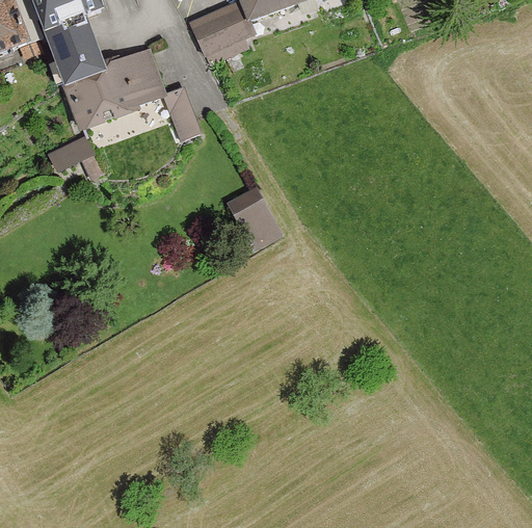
[(0,0),(0,93),(7,89),(0,72),(0,71),(35,57),(14,0),(0,0)]
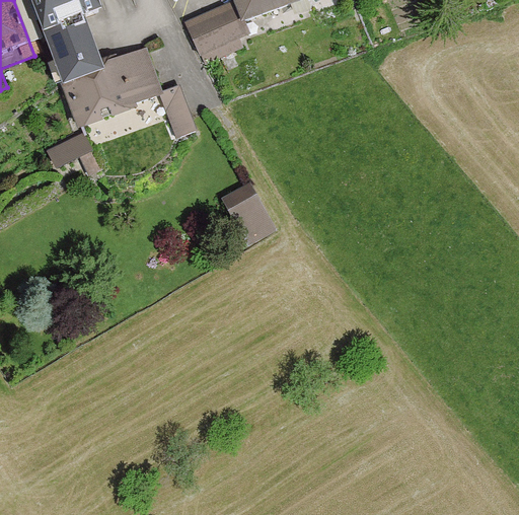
[(29,0),(58,76),(101,61),(84,14),(100,8),(97,0),(29,0)]
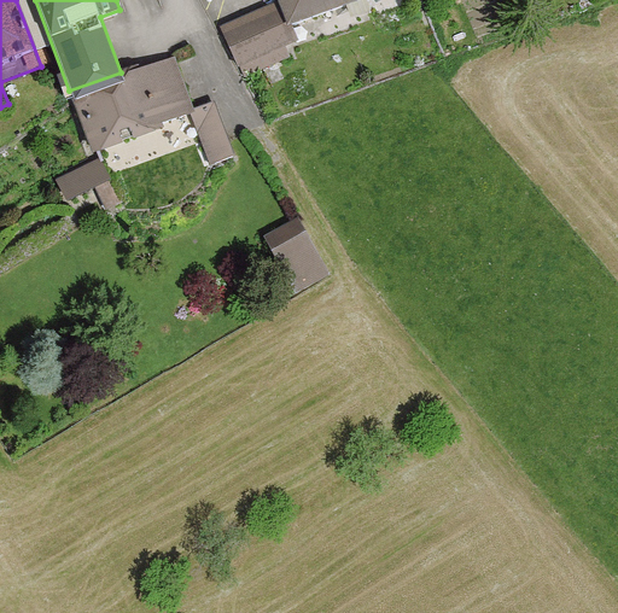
[(280,0),(280,1),(289,23),(351,0),(280,0)]
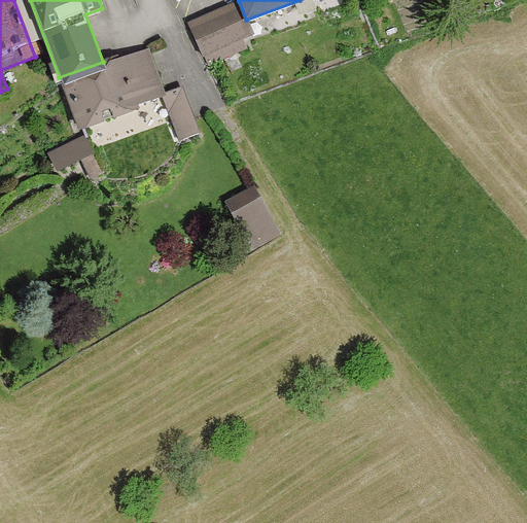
[(233,3),(188,21),(201,53),(245,35),(233,3)]
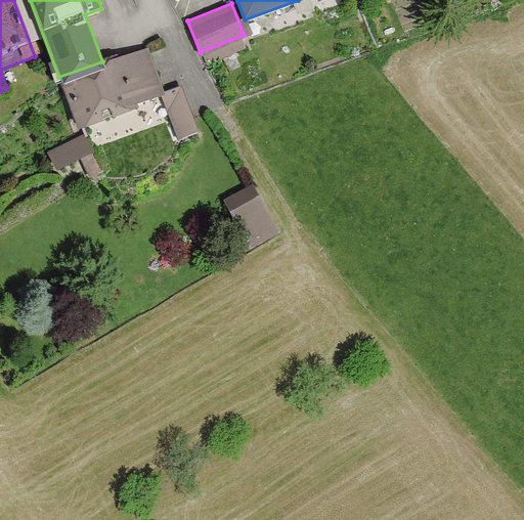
[(146,46),(102,61),(58,77),(75,124),(164,93),(146,46)]
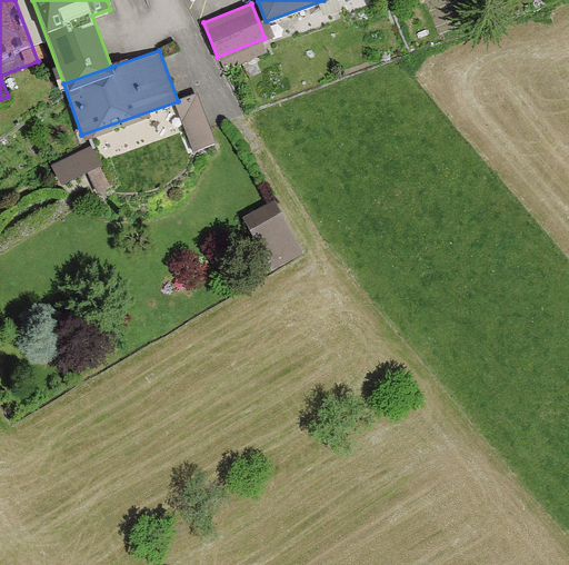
[(178,101),(195,148),(215,141),(198,93),(178,101)]
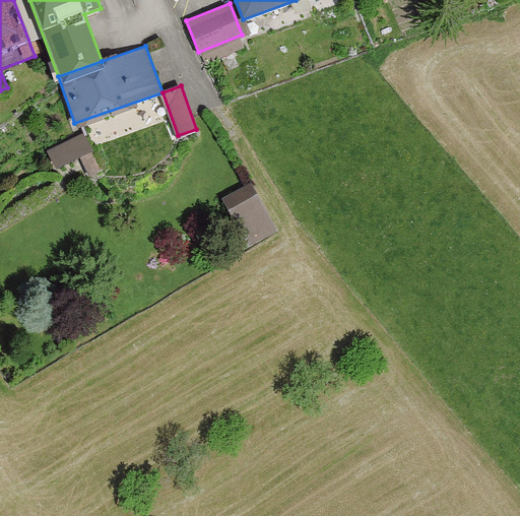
[(82,132),(48,149),(56,166),(90,149),(82,132)]
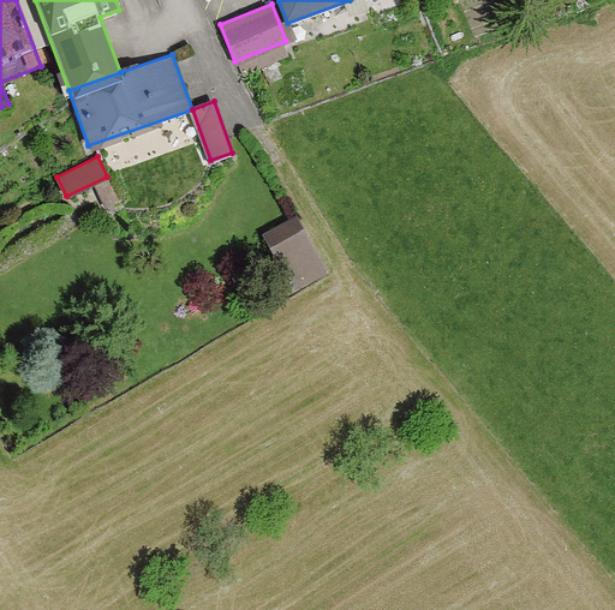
[(297,216),(263,234),(294,291),(328,273),(297,216)]
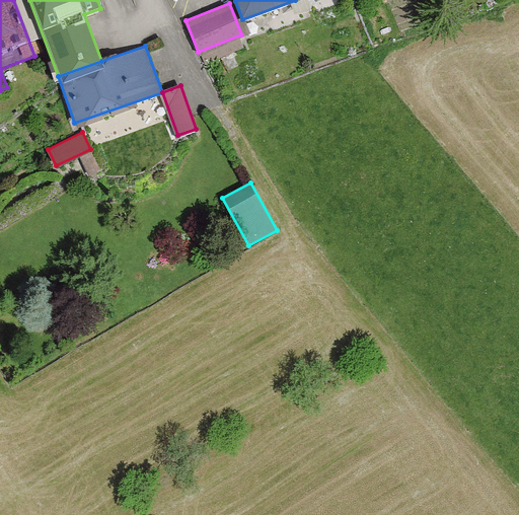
All buildings are outlined.
